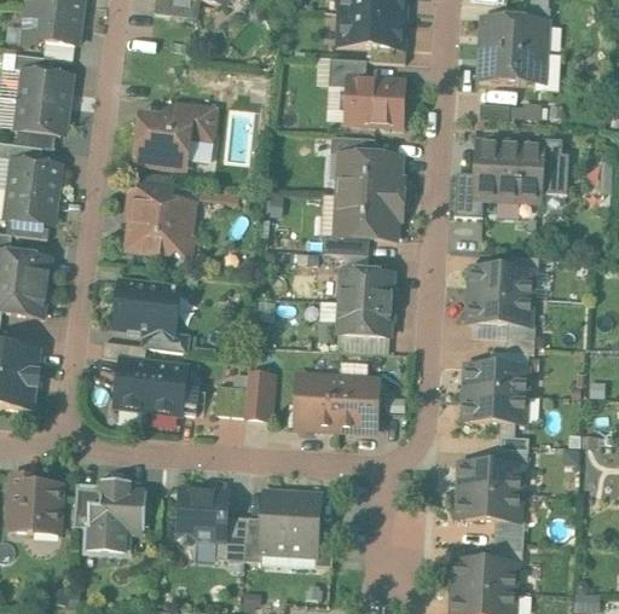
[(35,0),(35,3),(35,10),(81,16),(82,0),(35,0)]
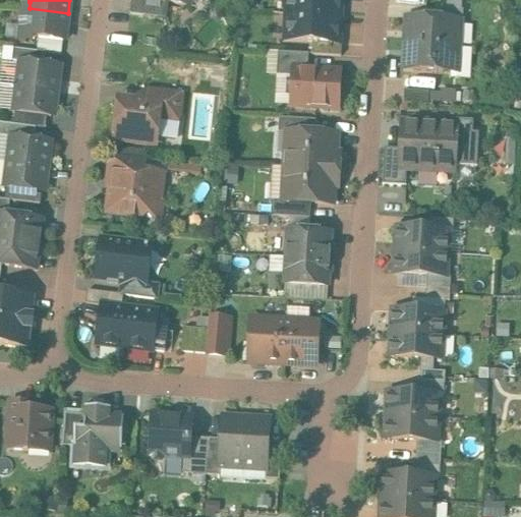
[(131,0),(130,11),(166,15),(168,0),(131,0)]
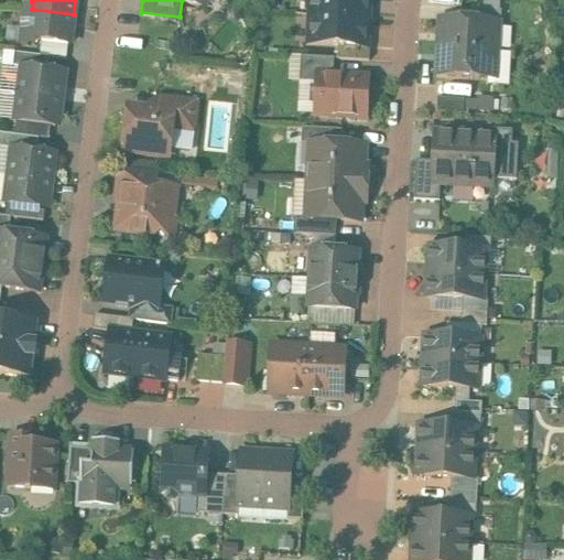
[(310,0),(308,41),(339,42),(368,44),(370,0),(310,0)]
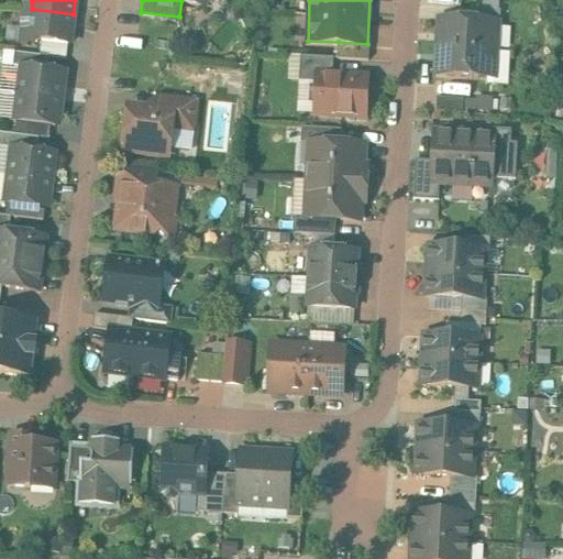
[(74,14),(32,9),(31,17),(29,35),(70,41),(74,14)]
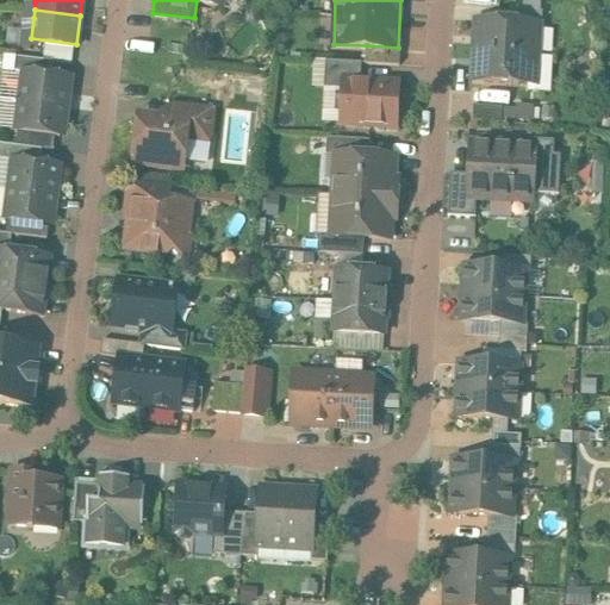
[(537,23),(478,19),(477,48),(536,50),(537,23)]
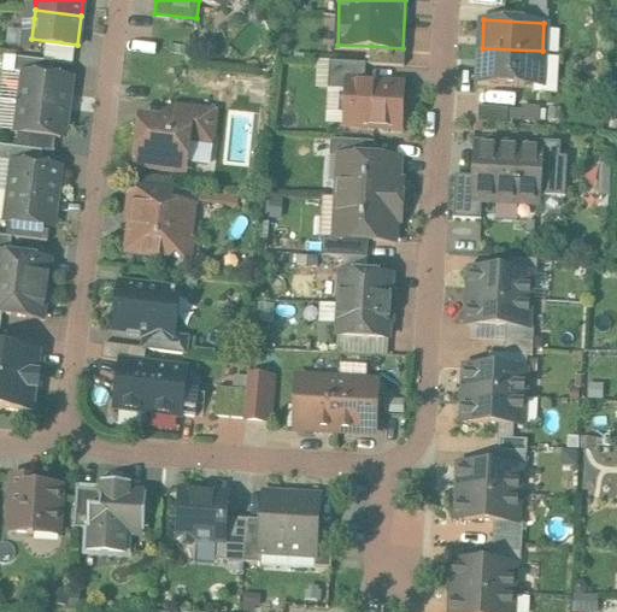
[(74,46),(46,42),(45,57),(53,58),(72,60),(74,46)]
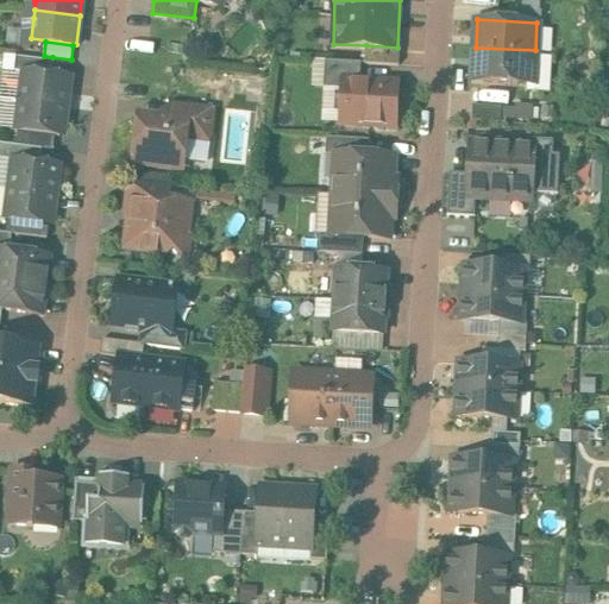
[(397,48),(366,45),(365,60),(399,62),(400,45),(397,45),(397,48)]
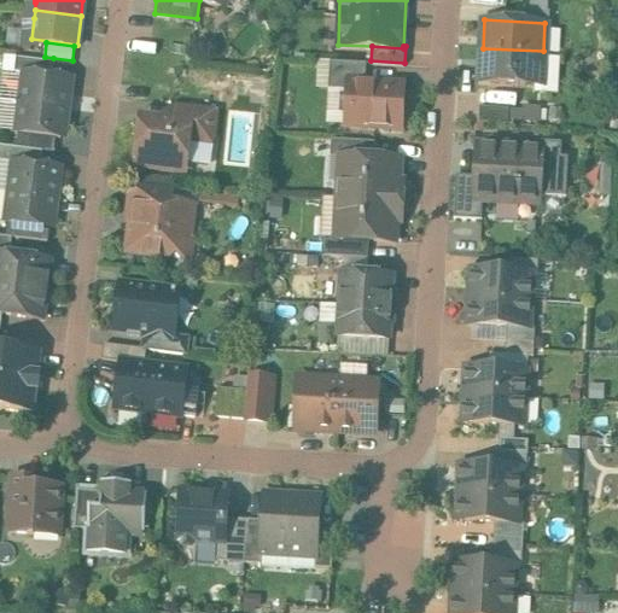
[(543,51),(483,48),(481,77),(541,80),(543,51)]
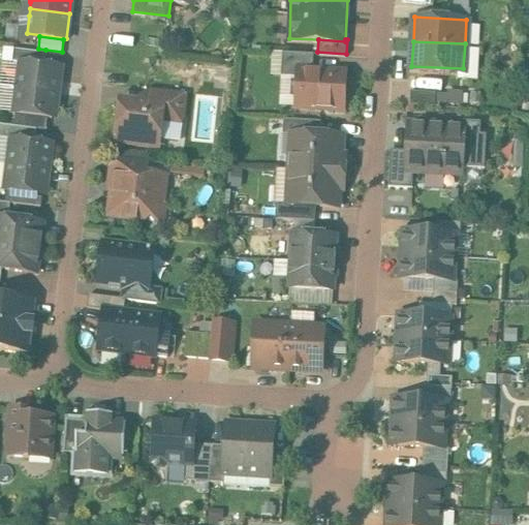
[(44,50),(13,45),(12,45),(12,47),(11,58),(20,59),(43,62),(45,51),(45,50),(44,50)]
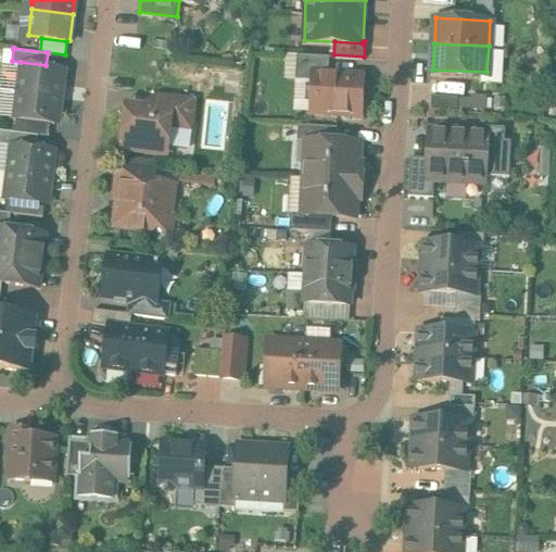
[(329,53),(297,52),(295,77),(313,78),(313,71),(328,72),(329,53)]
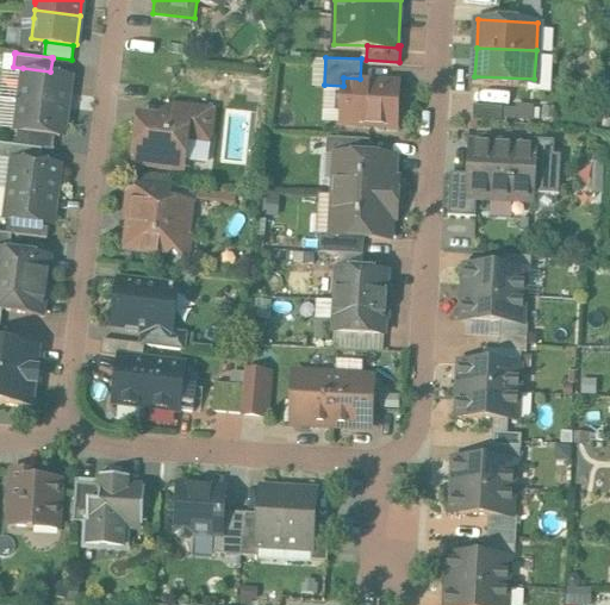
[(0,64),(0,120),(12,122),(13,66),(0,64)]
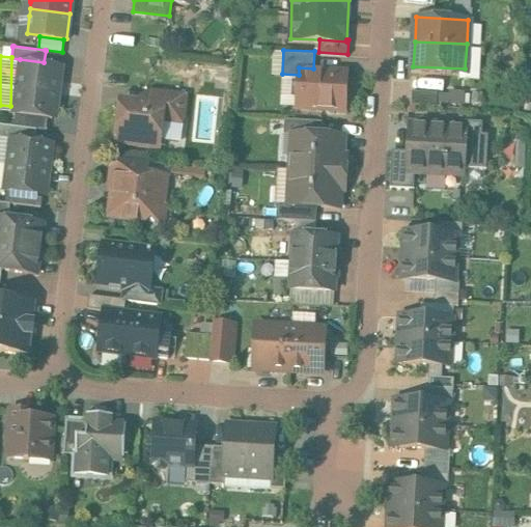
[(44,62),(20,59),(17,85),(59,90),(61,80),(57,79),(58,63),(44,62)]
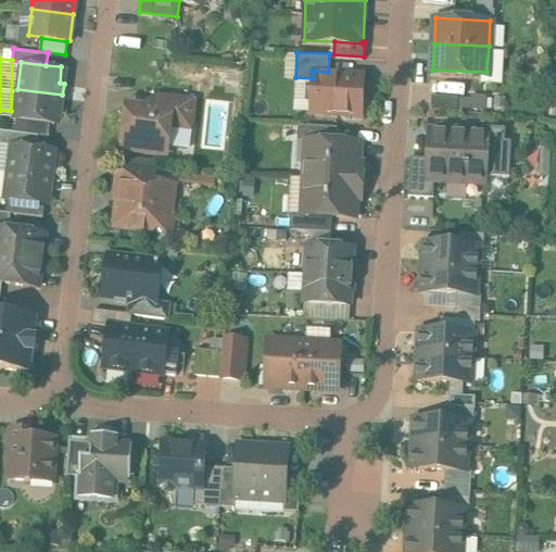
[(328,72),(313,71),(313,78),(311,110),(361,113),(363,74),(328,72)]
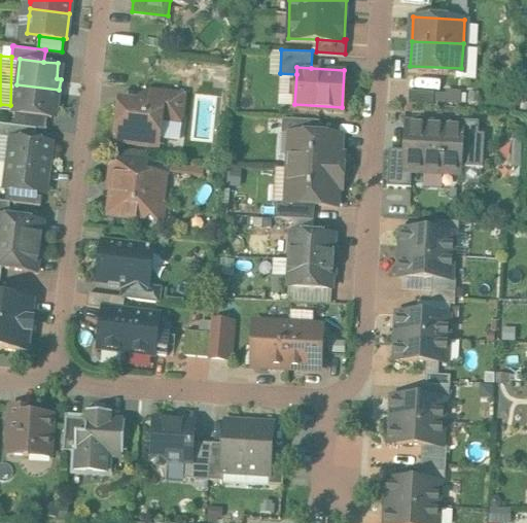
[(59,90),(16,84),(13,110),(47,114),(51,114),(54,100),(58,100),(59,90)]
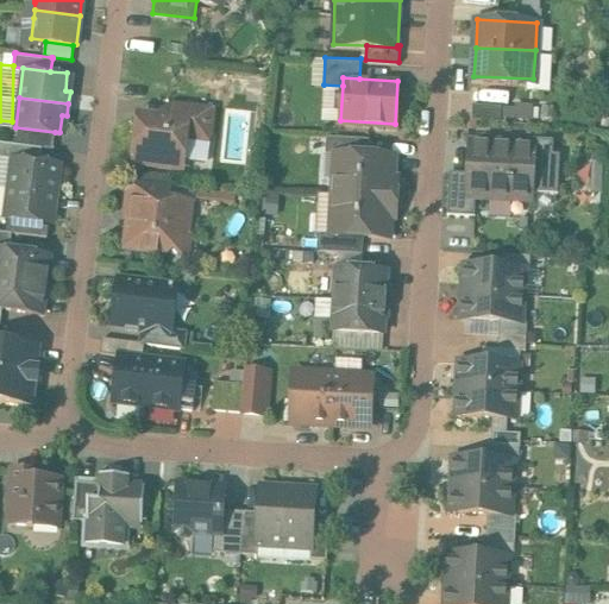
[(213,105),(170,99),(168,117),(188,120),(187,134),(208,138),(213,105)]
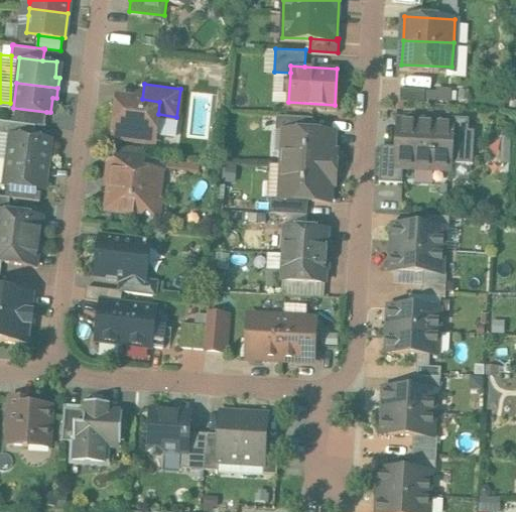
[(424,88),(400,86),(399,99),(424,101),(424,88)]
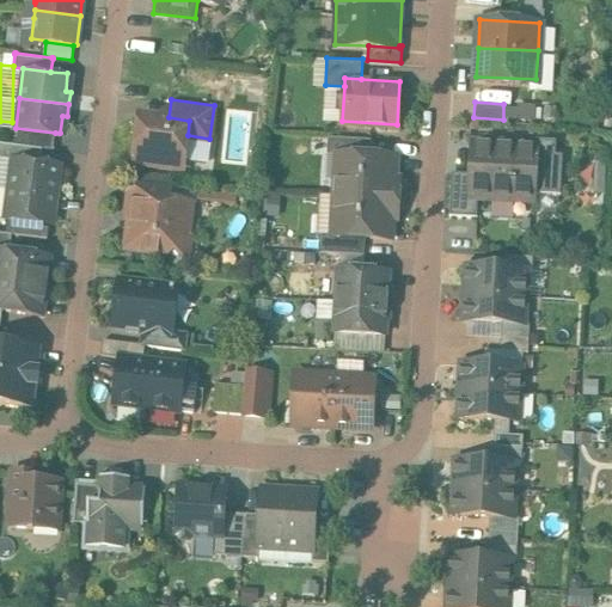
[(169,117),(140,114),(135,147),(130,152),(129,159),(134,165),(141,166),(146,163),(175,166),(184,159),(188,135),(189,121),(169,117)]
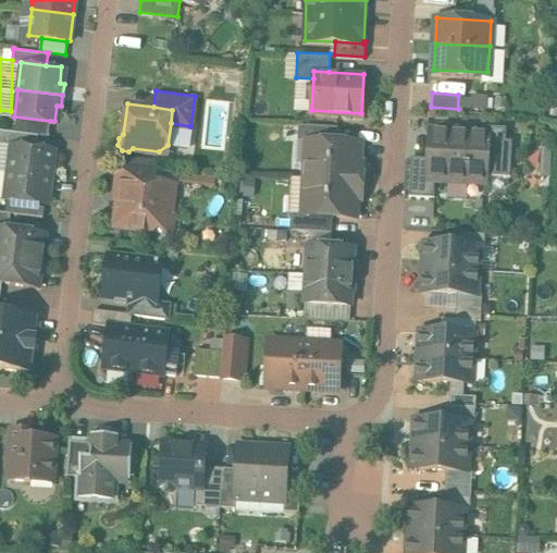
[(50,121),(16,117),(14,128),(14,130),(15,130),(38,132),(48,133),(48,134),(49,134),(49,133),(50,121)]
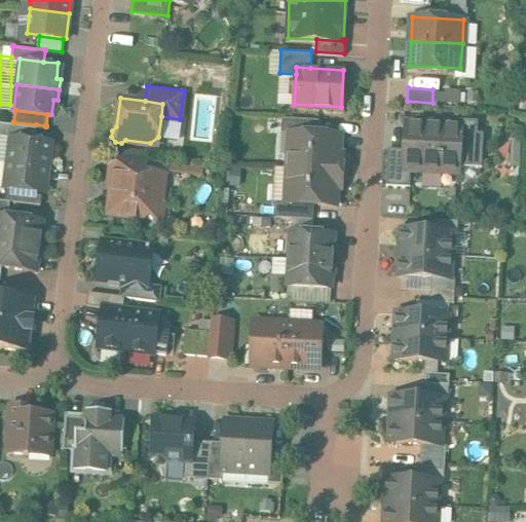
[(318,118),(282,116),(280,131),(290,132),(290,131),(317,133),(318,118)]
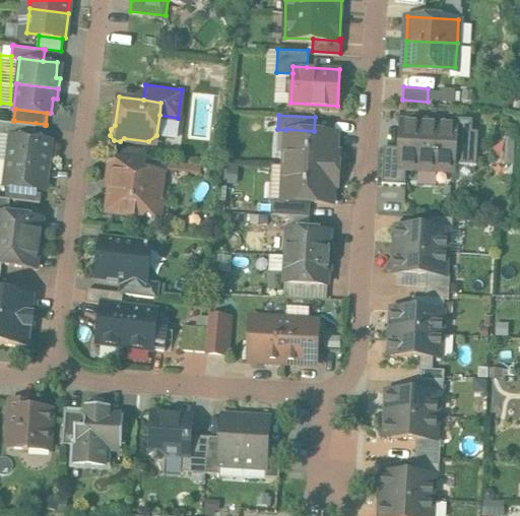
[(456,122),(436,121),(436,119),(421,118),(421,120),(401,119),(399,166),(454,169),(456,122)]
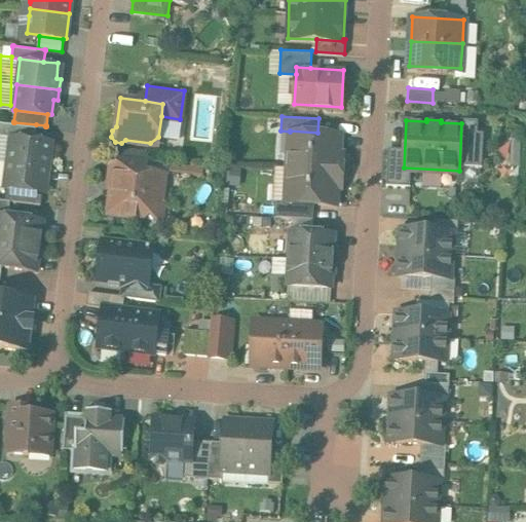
[(36,124),(14,122),(13,122),(0,120),(0,133),(10,135),(35,138),(36,124)]
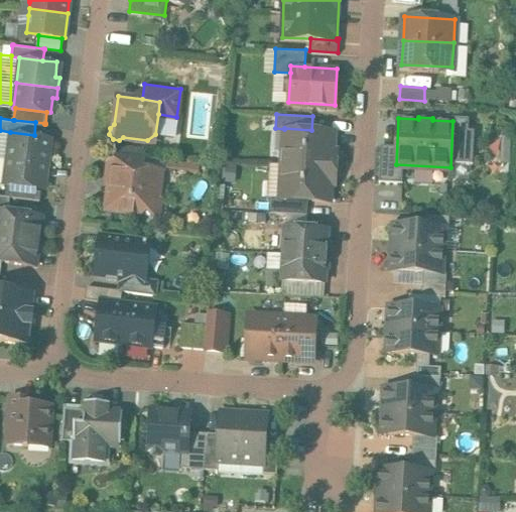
[(311,130),(284,128),(284,129),(283,162),(336,165),(337,149),(333,149),(334,131),(311,130)]
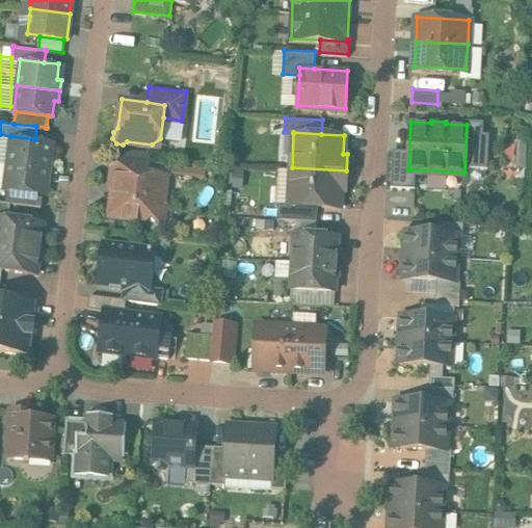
[(35,139),(10,136),(7,162),(50,167),(53,141),(35,139)]
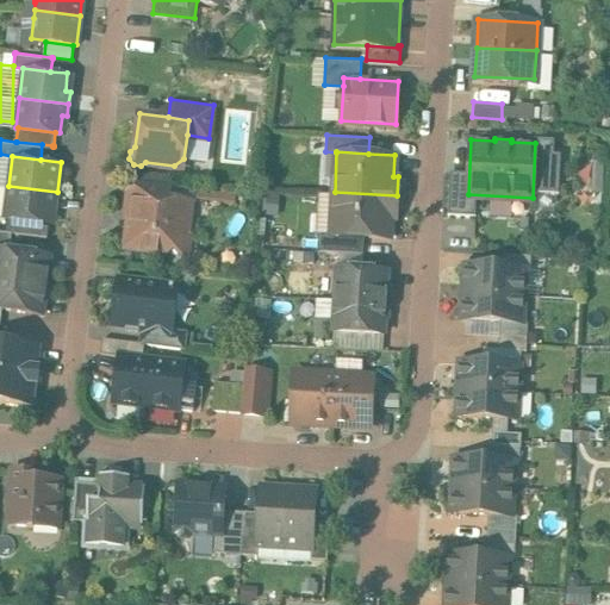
[(172,184),(131,179),(128,206),(135,207),(168,211),(169,198),(172,184)]
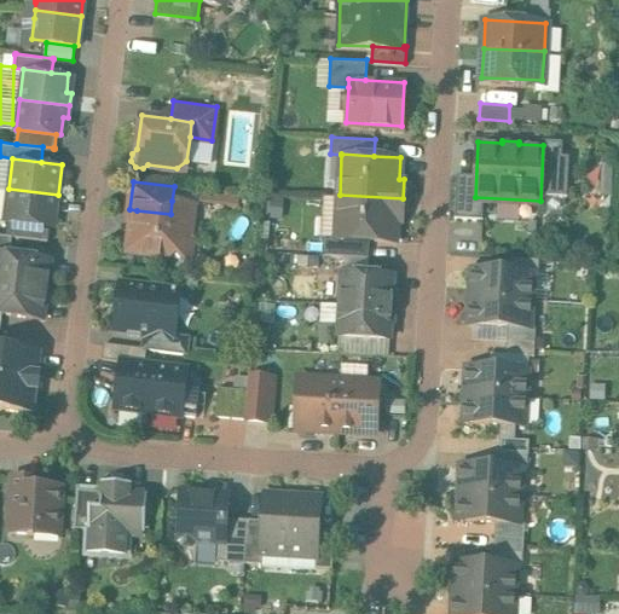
[(58,195),(9,189),(0,187),(0,216),(5,218),(4,219),(6,219),(50,225),(52,207),(57,207),(58,195)]
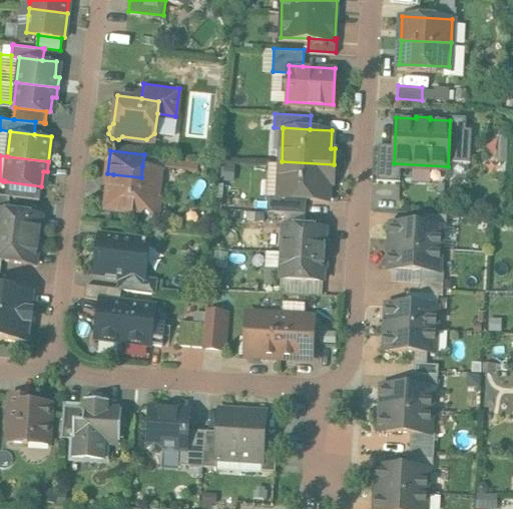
[(192,160),(166,157),(165,163),(191,167),(192,160)]
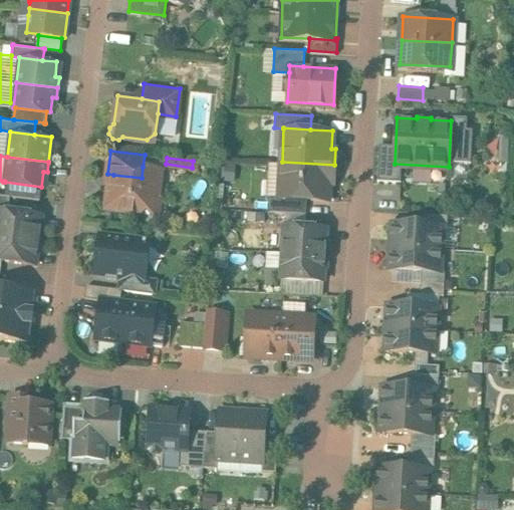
[(334,165),(282,162),(280,196),(306,197),(328,198),(329,181),(333,181),(334,165)]
